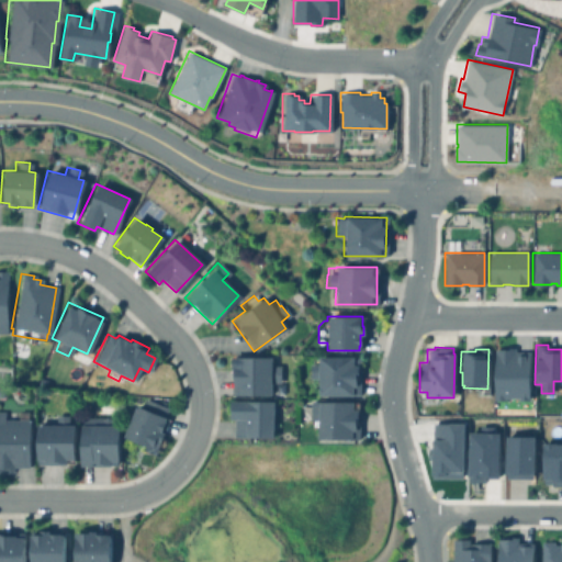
[(513,349),(513,353),(529,353),(529,404),(517,404),(517,400),(505,400),(505,403),(493,404),(492,351),(501,351),(501,349),(513,349)]
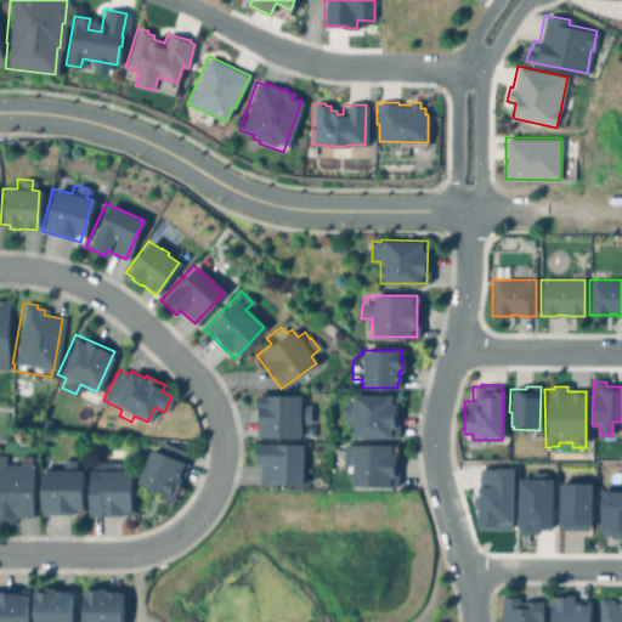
[(287,395),(298,395),(298,405),(307,405),(307,424),(303,424),(298,424),(298,437),(294,437),(293,440),(288,440),(283,440),(283,437),(254,437),(254,405),(259,405),(259,396),(266,396),(266,393),(287,394),(287,395)]
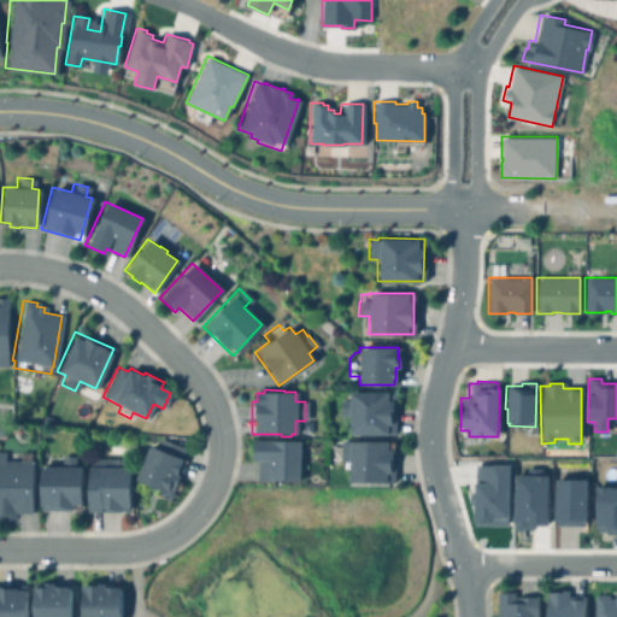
[(393,392),(393,434),(347,435),(347,416),(338,416),(338,400),(347,400),(347,393),(393,392)]
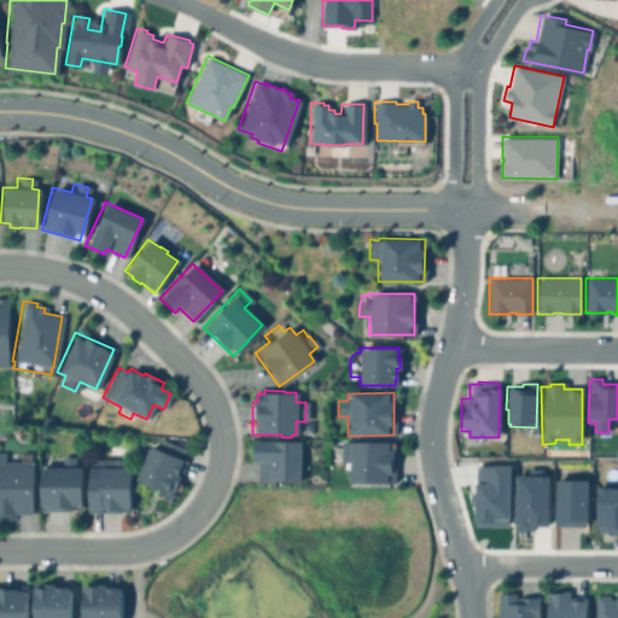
[(157,437),(170,442),(172,438),(180,442),(179,445),(182,447),(179,456),(180,458),(180,459),(184,460),(169,499),(156,494),(158,488),(133,478),(139,462),(133,460),(138,447),(145,449),(146,444),(153,447),(157,437)]
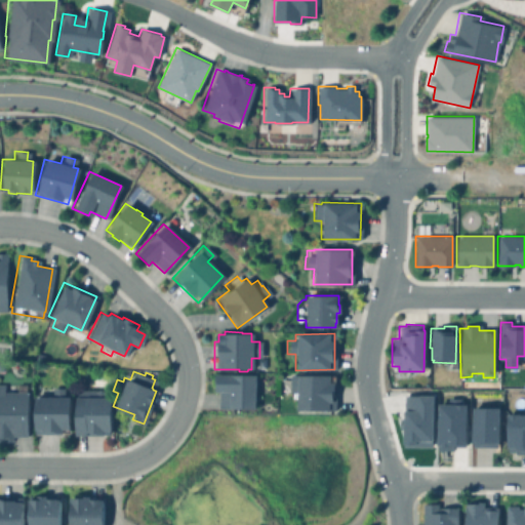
[(253,375),(253,408),(216,408),(216,392),(211,392),(211,384),(212,384),(212,374),(231,374),(231,375),(253,375)]
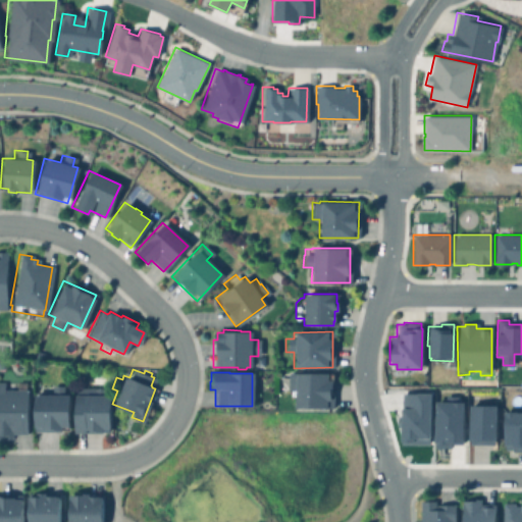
[(332,380),(332,408),(294,408),(294,396),(288,396),(288,390),(285,390),(285,373),(325,373),(325,380),(332,380)]
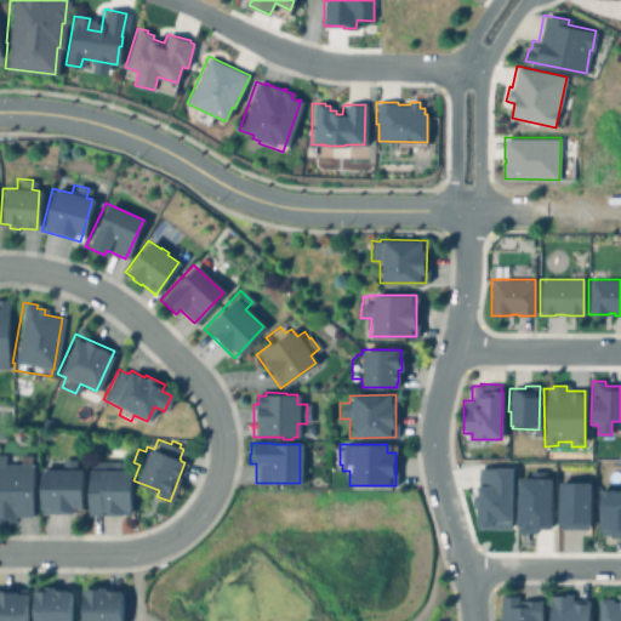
[(3,462),(18,462),(18,454),(28,454),(28,462),(30,462),(29,514),(12,514),(12,522),(4,520),(4,523),(0,523),(0,454),(3,454),(3,462)]
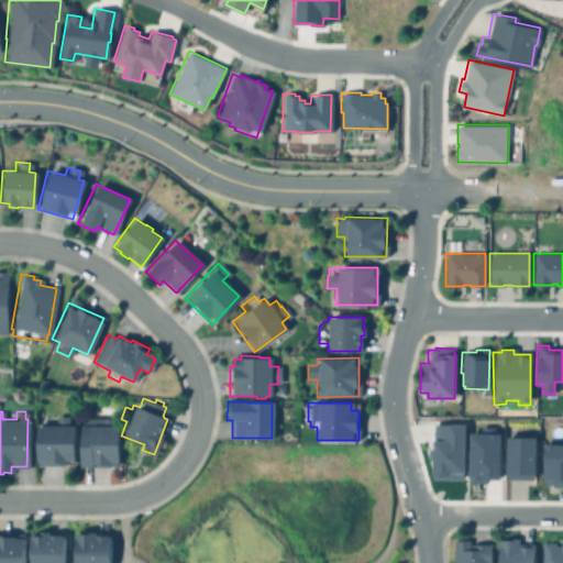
[(66,416),(66,423),(72,423),(72,459),(63,457),(63,464),(34,463),(34,459),(34,423),(54,423),(54,415),(66,416)]
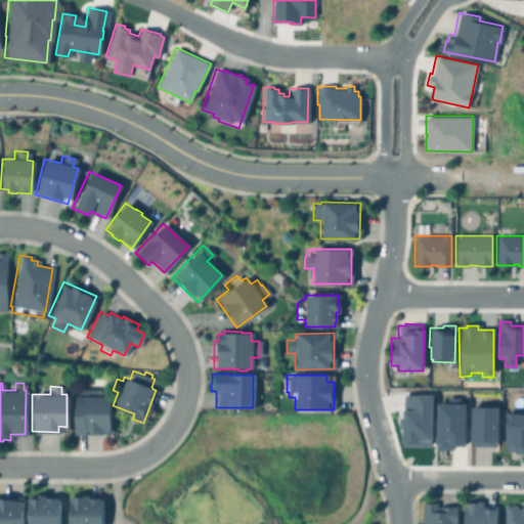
[(103,388),(102,394),(108,394),(108,428),(107,428),(107,432),(101,432),(100,433),(84,433),(84,432),(73,432),(73,395),(75,395),(75,388),(103,388)]
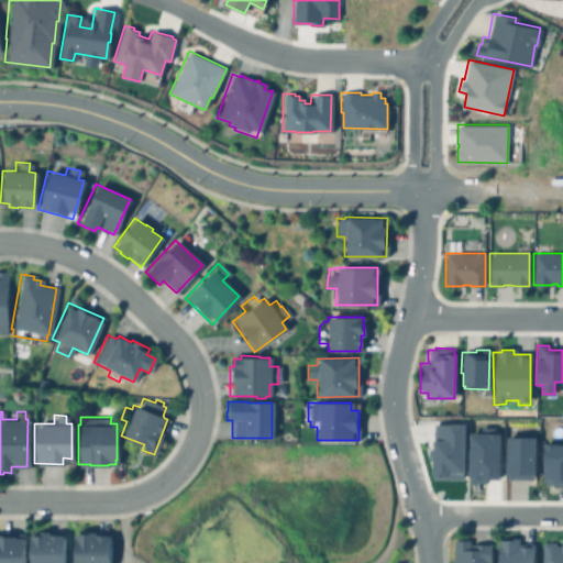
[(462,426),(462,477),(432,477),(432,424),(462,426)]
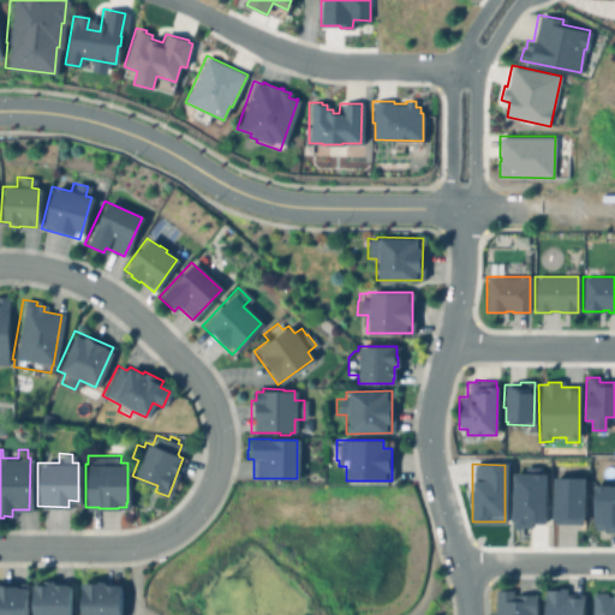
[(554,523),(554,477),(584,477),(584,524),(554,523)]
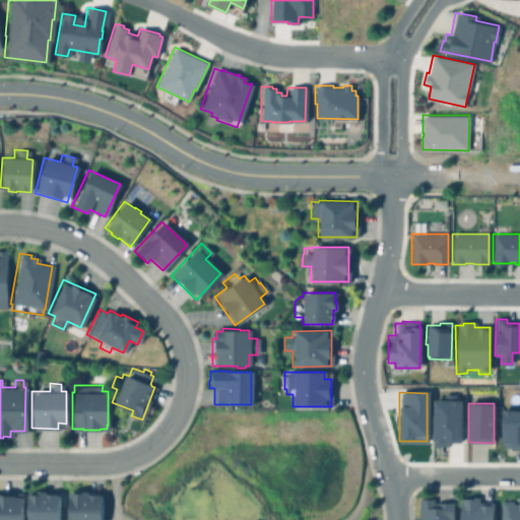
[(502,447),(502,408),(514,408),(514,410),(519,410),(519,449),(510,449),(510,447),(502,447)]
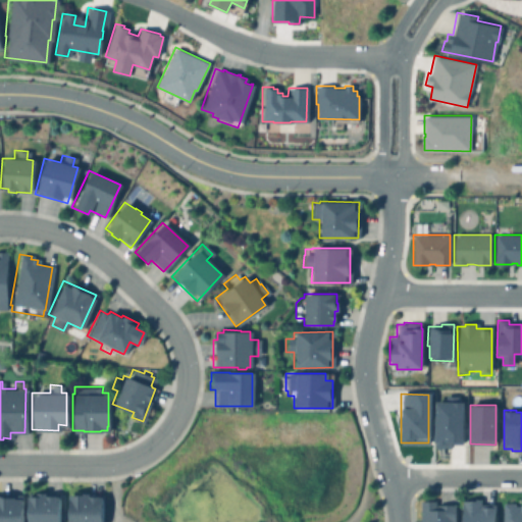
[(52,493),(52,496),(56,496),(56,521),(24,521),(24,494),(34,494),(34,491),(43,491),(43,493),(52,493)]
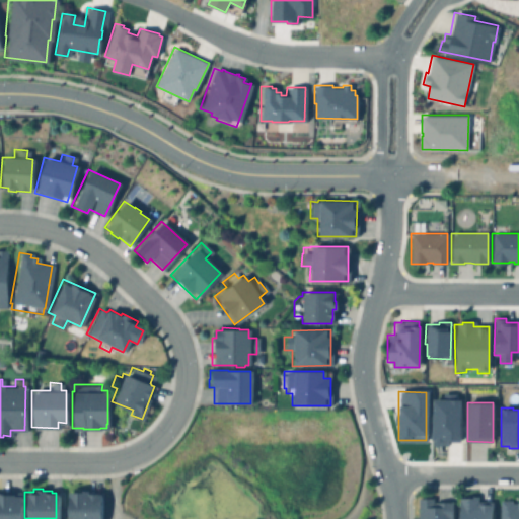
[(85,489),(85,492),(95,492),(95,493),(99,493),(99,518),(65,518),(65,490),(76,490),(76,489),(85,489)]
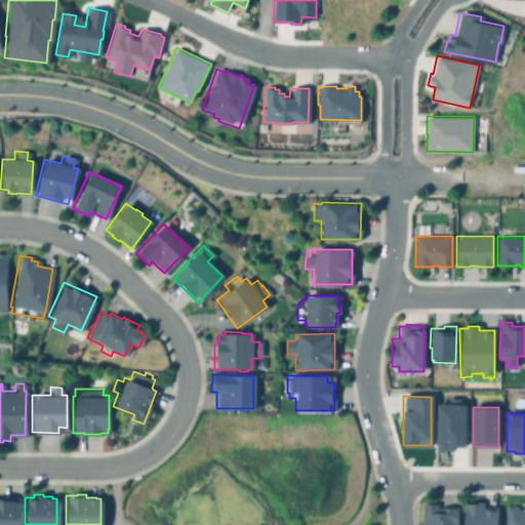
[(0,524),(0,496),(19,496),(19,524),(0,524)]
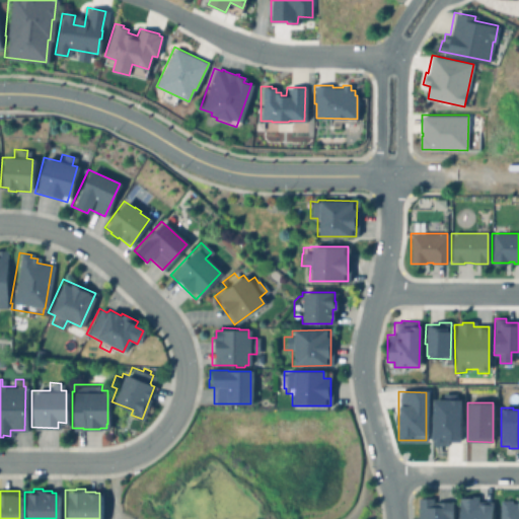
[(477,495),(477,500),(492,500),(491,518),(458,518),(458,496),(467,497),(467,495),(477,495)]
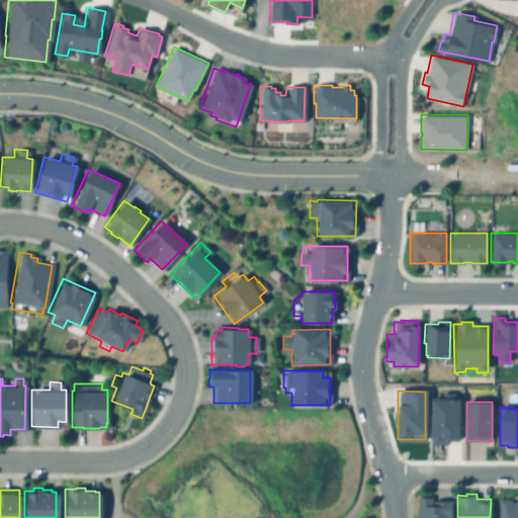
[(431,501),(433,501),(433,499),(451,499),(451,517),(416,517),(416,496),(431,496),(431,501)]
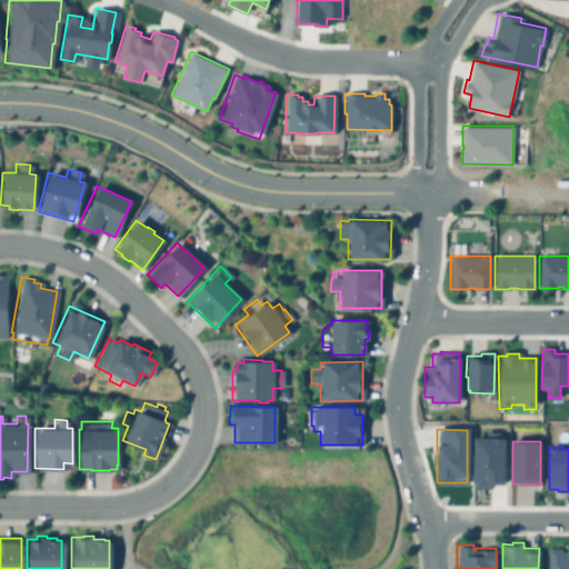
[(565,555),(566,555),(565,549),(568,549),(568,568),(547,568),(547,547),(560,547),(560,550),(565,550),(565,555)]
